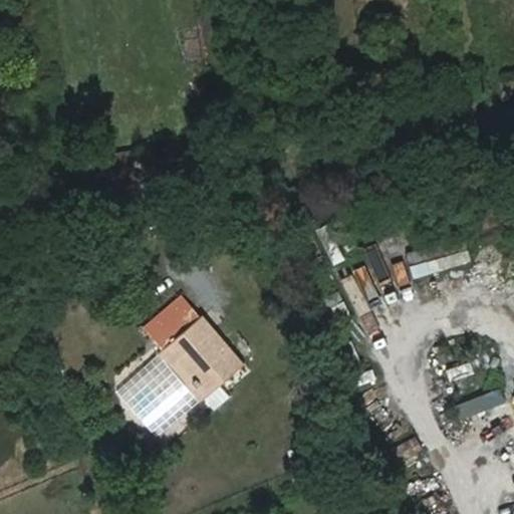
[(334,266),(348,261),(334,224),(319,230),(334,266)]
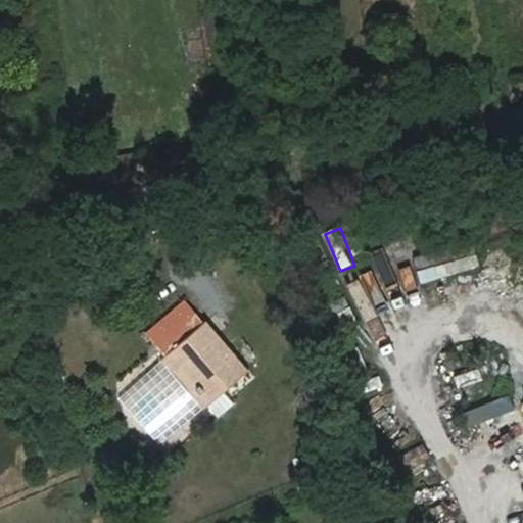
[(420,281),(482,267),(476,239),(414,254),(420,281)]
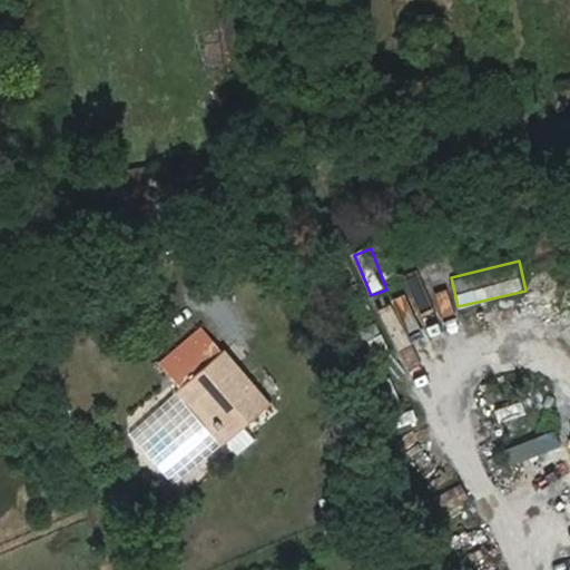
[(435,342),(465,334),(455,298),(425,307),(435,342)]
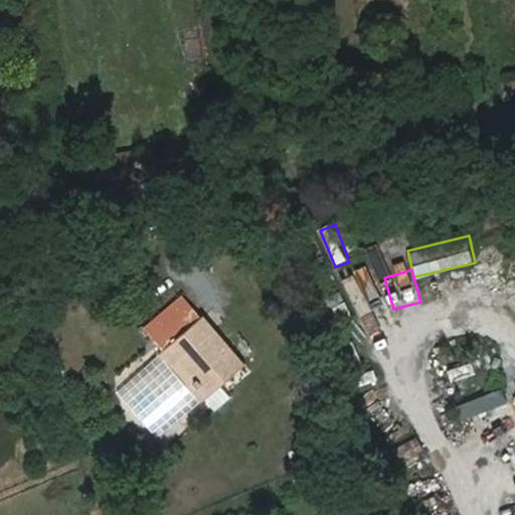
[(146,325),(164,349),(204,318),(185,294),(146,325)]
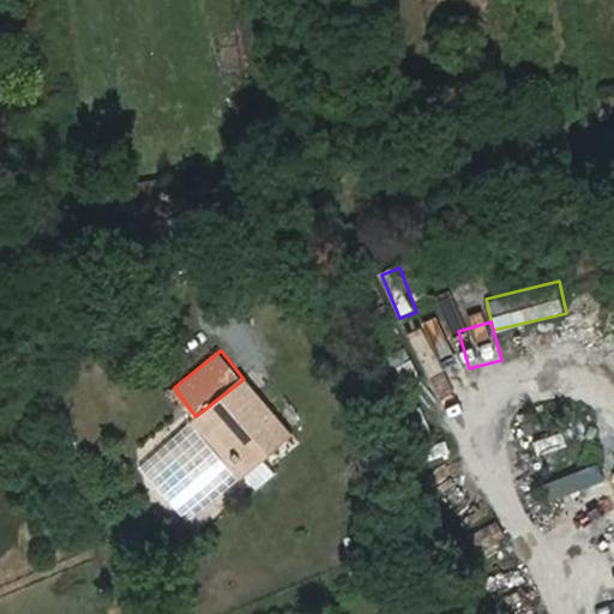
[(196,416),(212,437),(223,432),(252,468),(292,438),(244,379),(196,416)]
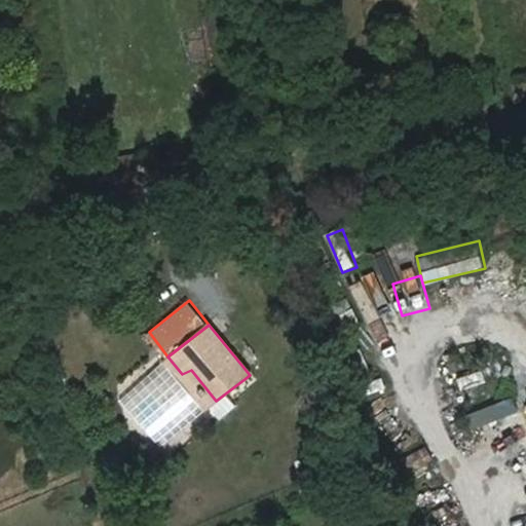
[(191,370),(182,374),(210,407),(216,401),(191,370)]
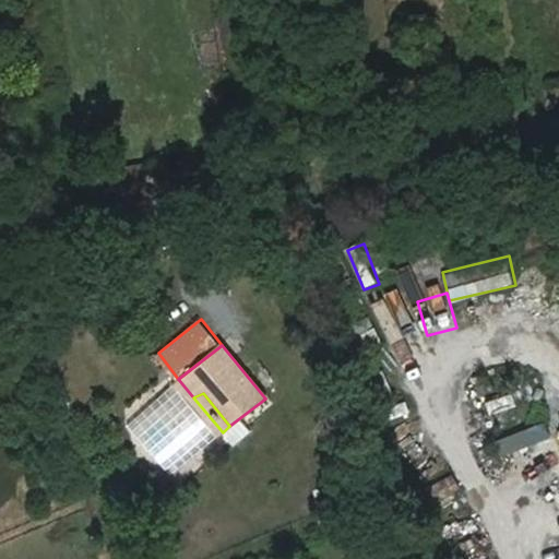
[(229,426),(223,432),(235,447),(251,433),(239,419),(229,426)]
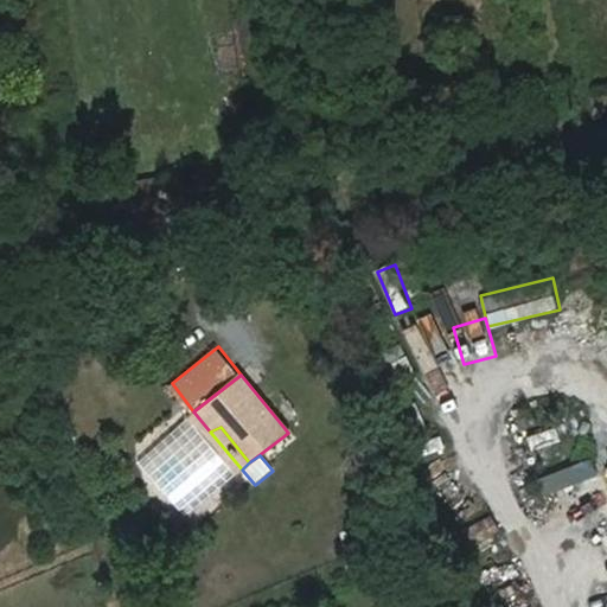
[(548,491),(601,474),(595,458),(543,475),(548,491)]
